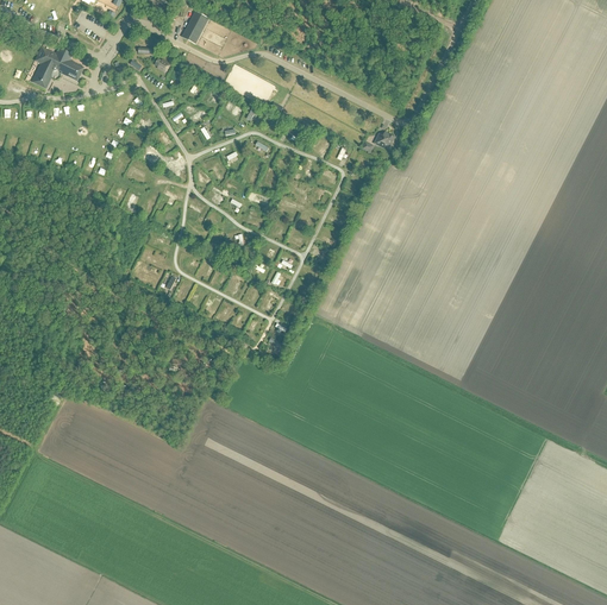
[(104,16),(110,19),(113,12),(107,8),(104,16)]
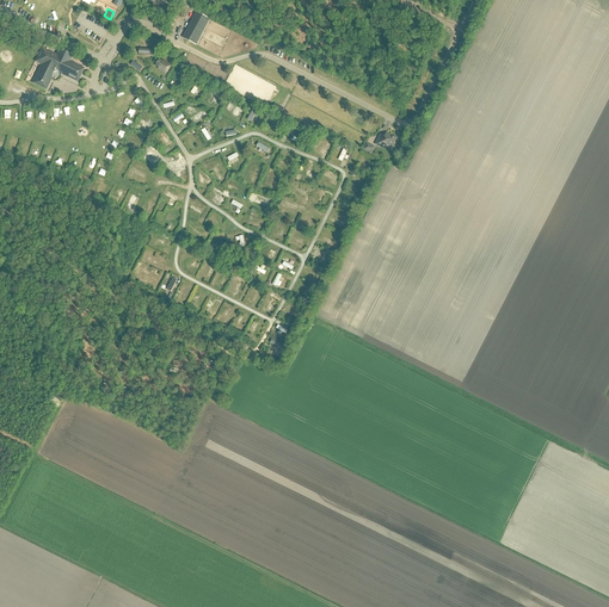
[(195,42),(208,16),(195,8),(180,35),(195,42)]
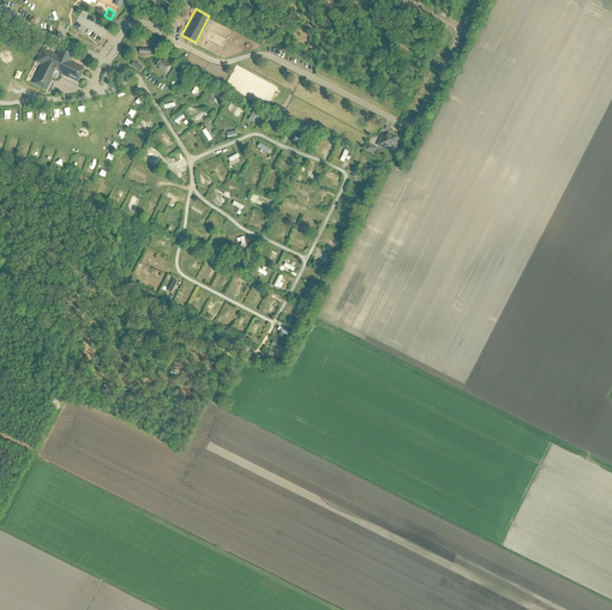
[(39,62),(30,82),(43,88),(49,76),(49,74),(49,73),(49,72),(51,71),(51,70),(52,70),(53,70),(54,70),(54,68),(55,68),(57,70),(58,70),(58,71),(59,71),(59,72),(76,80),(83,66),(67,59),(70,54),(58,48),(55,53),(40,46),(33,59),(39,62)]
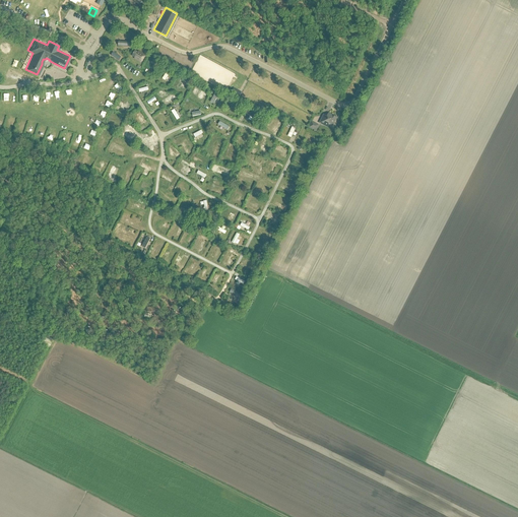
[(140,60),(143,54),(133,48),(129,54),(140,60)]
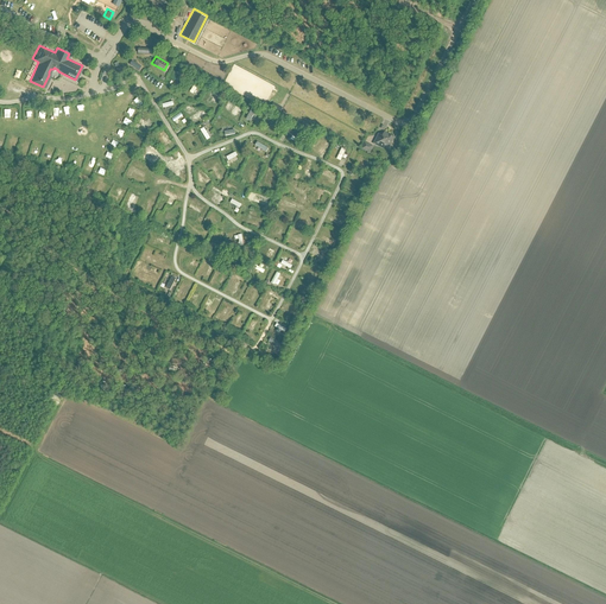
[(130,58),(127,62),(136,68),(139,64),(130,58)]
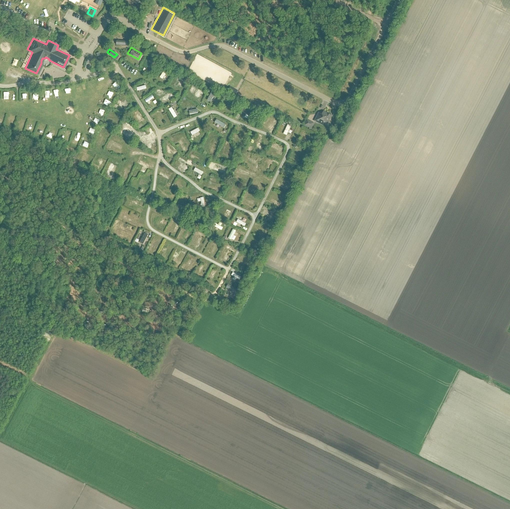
[(162,117),(166,115),(162,106),(158,108),(162,117)]
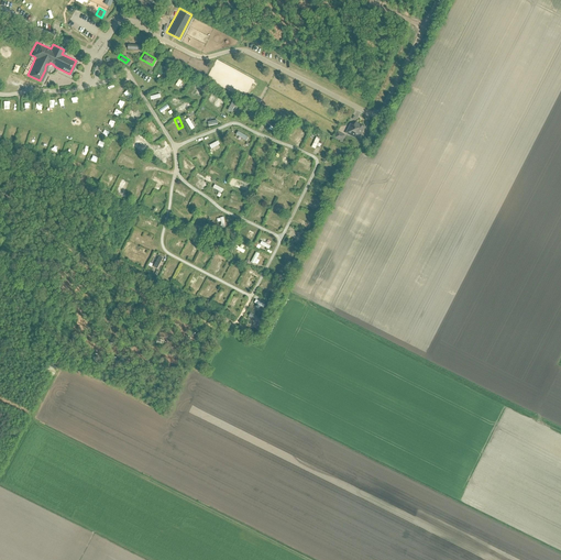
[(207,129),(206,119),(197,119),(197,125),(199,125),(199,129),(207,129)]
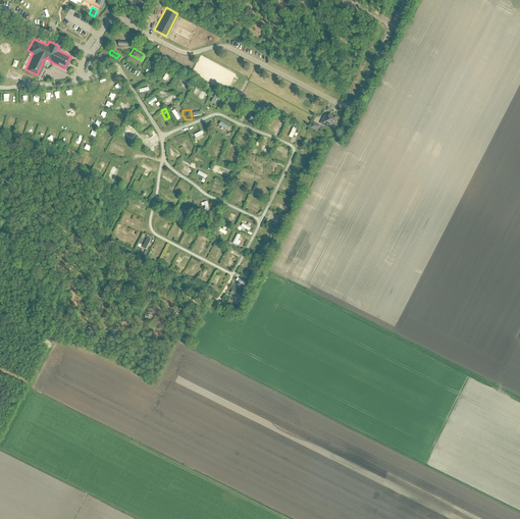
[(335,115),(326,111),(325,114),(322,112),(319,121),(327,125),(328,123),(332,125),(334,121),(333,121),(335,115)]
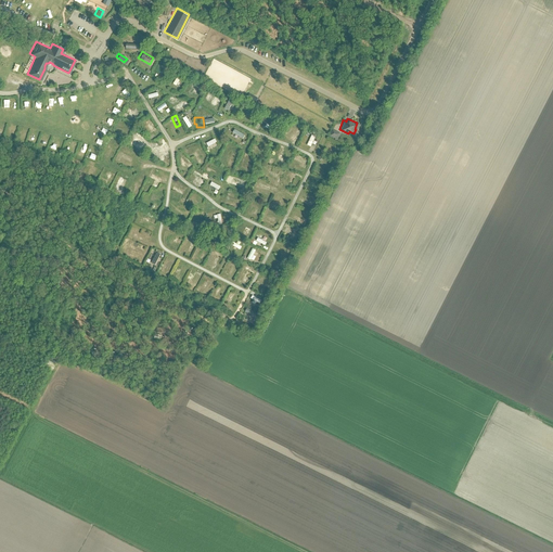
[(336,137),(339,131),(331,127),(328,132),(336,137)]
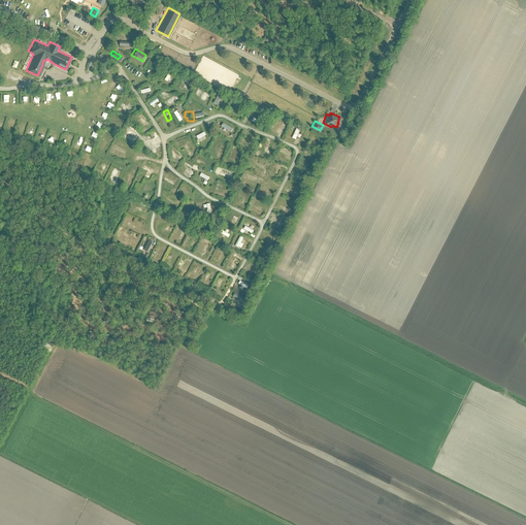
[(194,131),(187,134),(189,139),(193,138),(192,136),(196,135),(194,131)]
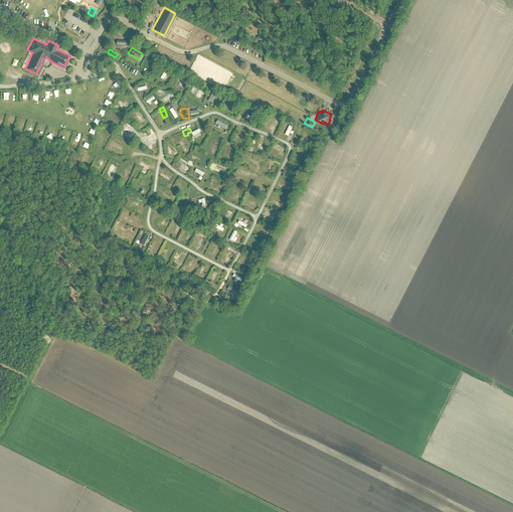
[(116,129),(113,134),(120,138),(123,134),(116,129)]
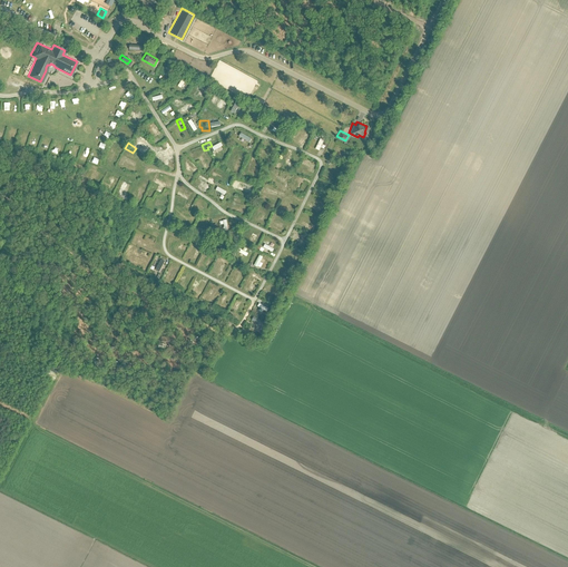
[(99,145),(92,155),(98,158),(104,147),(99,145)]
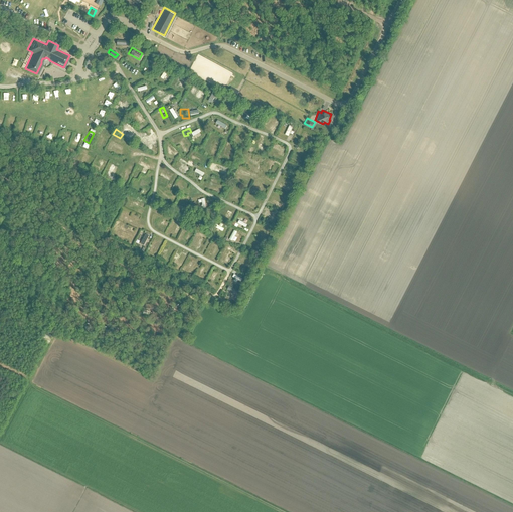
[(175,136),(171,138),(176,149),(180,148),(175,136)]
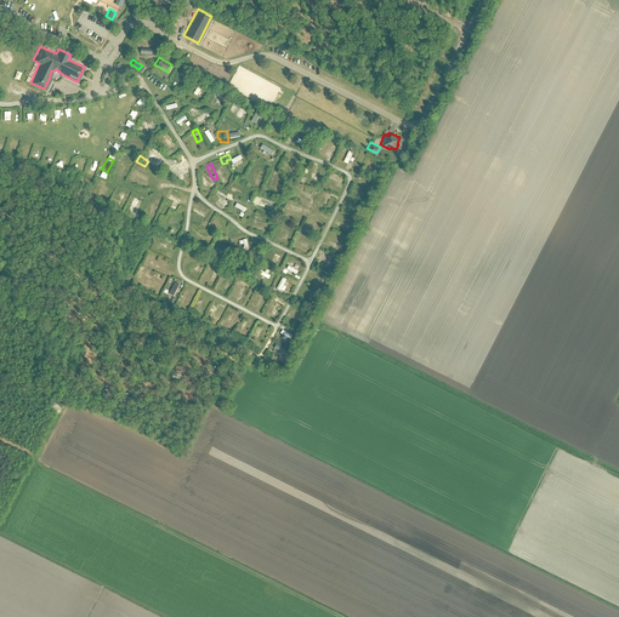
[(120,178),(135,183),(136,178),(123,173),(120,178)]
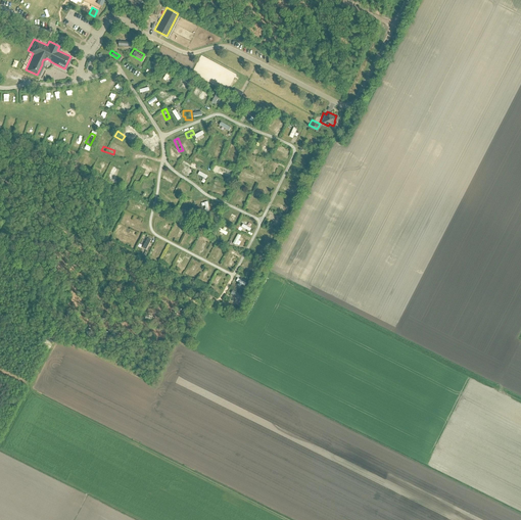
[(277,157),(278,153),(274,152),(274,150),(269,149),(267,154),(277,157)]
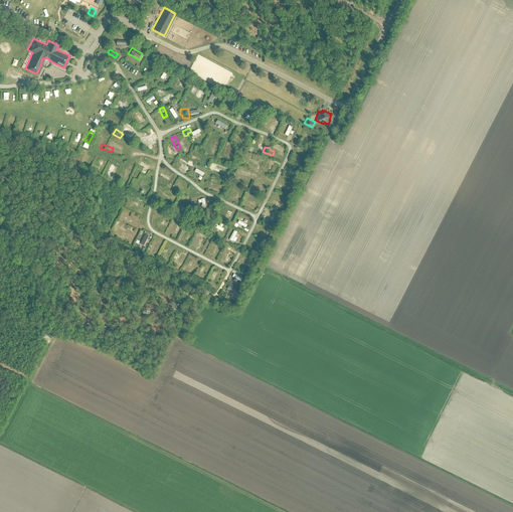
[(67,155),(69,158),(75,153),(73,150),(67,155)]
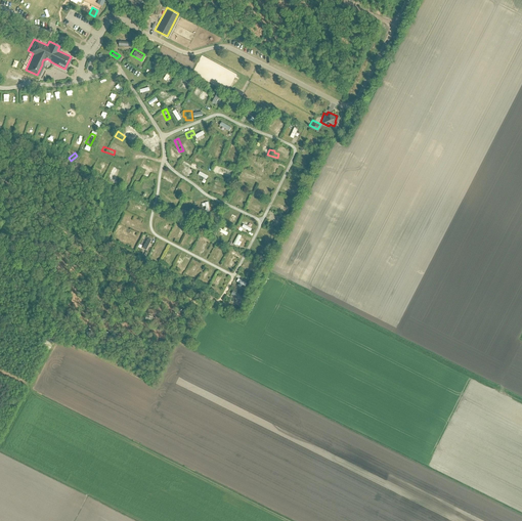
[(244,164),(242,169),(252,173),(254,168),(244,164)]
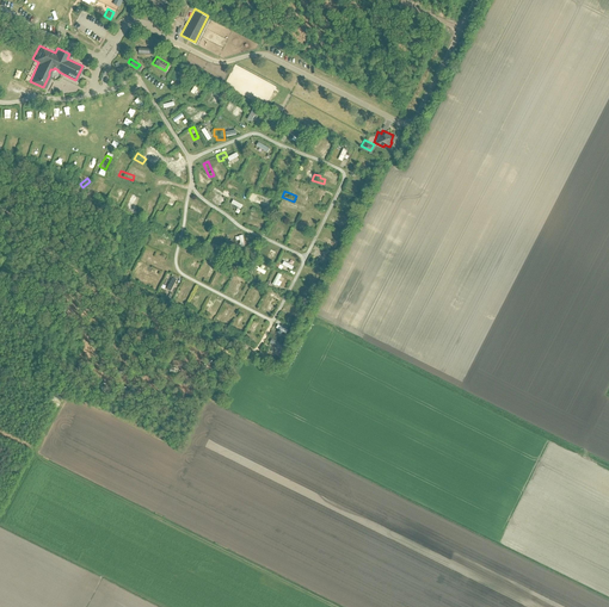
[(275,200),(274,210),(283,212),(285,203),(275,200)]
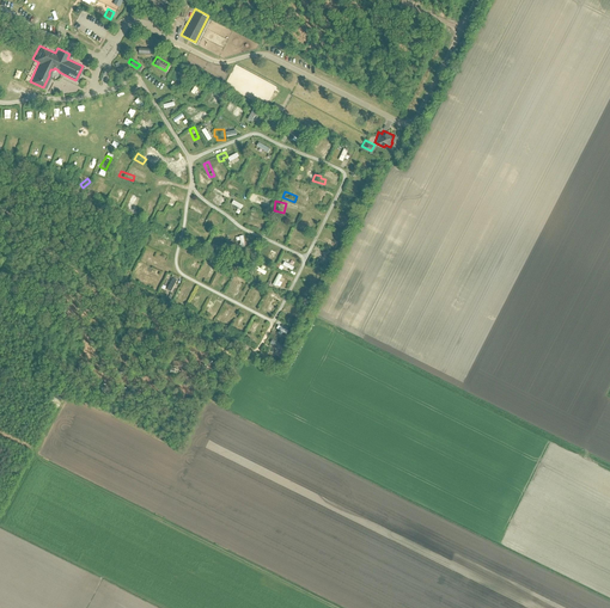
[(193,262),(189,272),(195,275),(199,265),(193,262)]
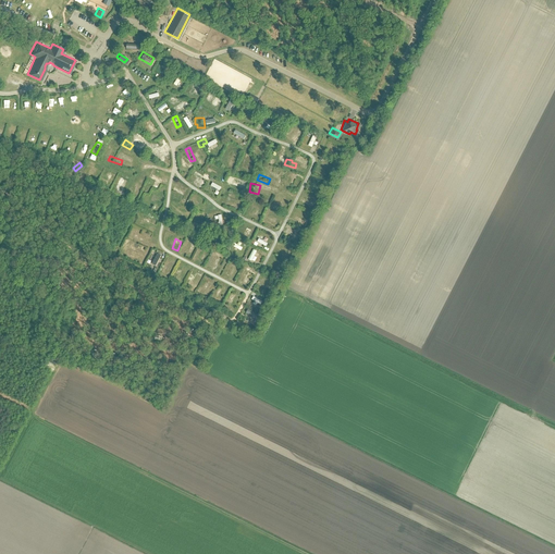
[(200,254),(197,265),(202,267),(206,256),(200,254)]
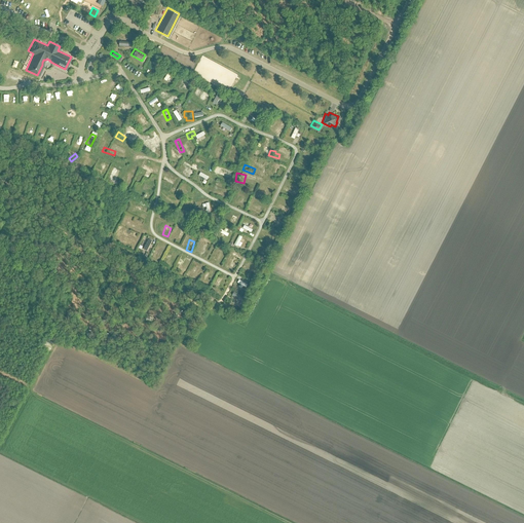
[(207,248),(202,256),(207,258),(211,251),(207,248)]
